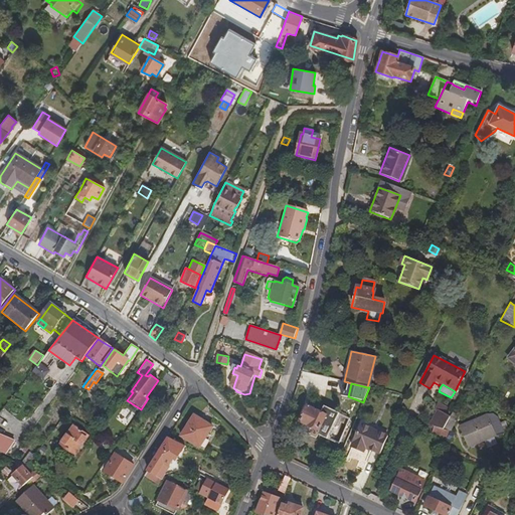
[(442,430),(449,416),(445,414),(448,408),(437,402),(433,409),(437,411),(430,425),(435,426),(442,430)]
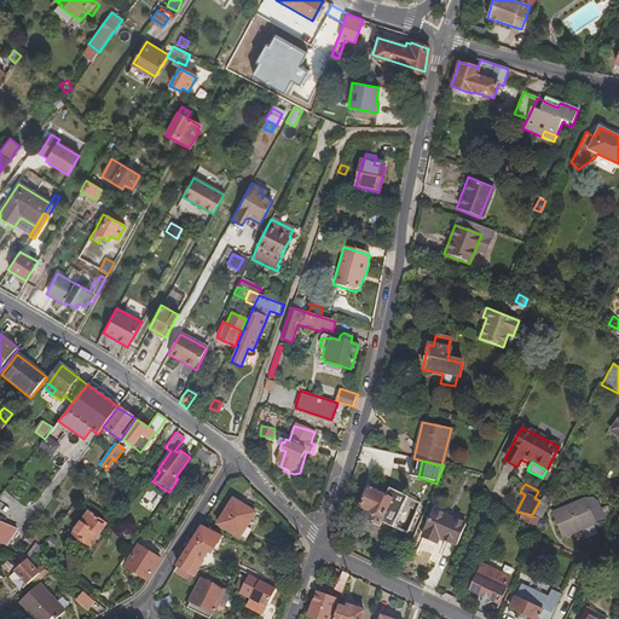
[(385,495),(369,487),(359,505),(382,516),(381,520),(405,532),(417,508),(405,502),(408,497),(388,487),(385,495)]
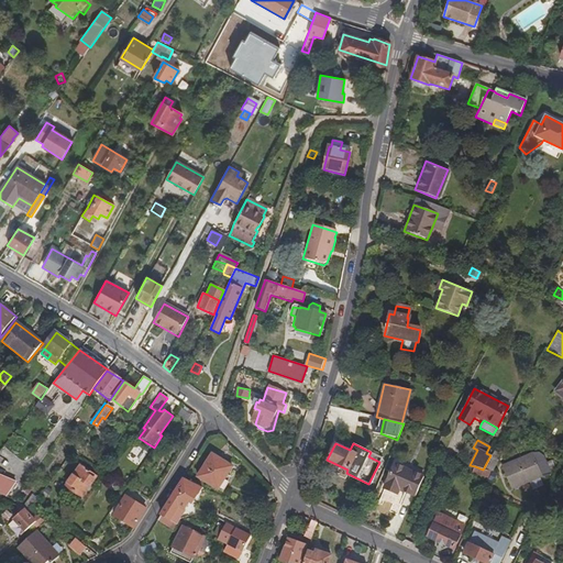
[(551,474),(543,456),(539,453),(534,453),(531,453),(503,466),(511,488),(542,475),(551,474)]
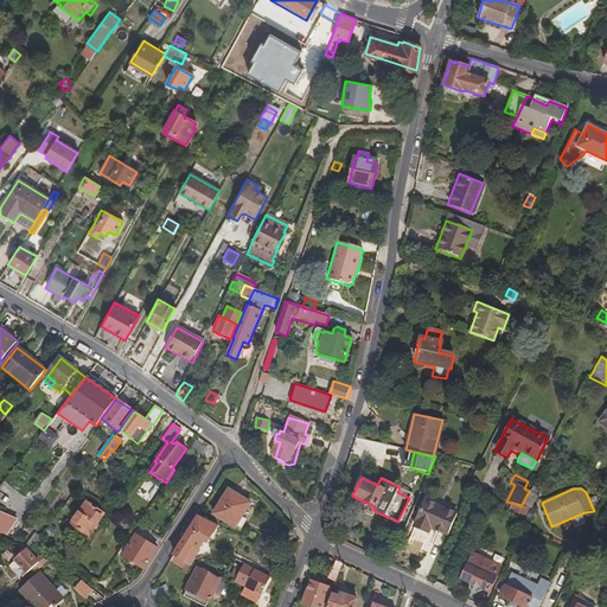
[(235,528),(250,503),(229,490),(213,515),(235,528)]
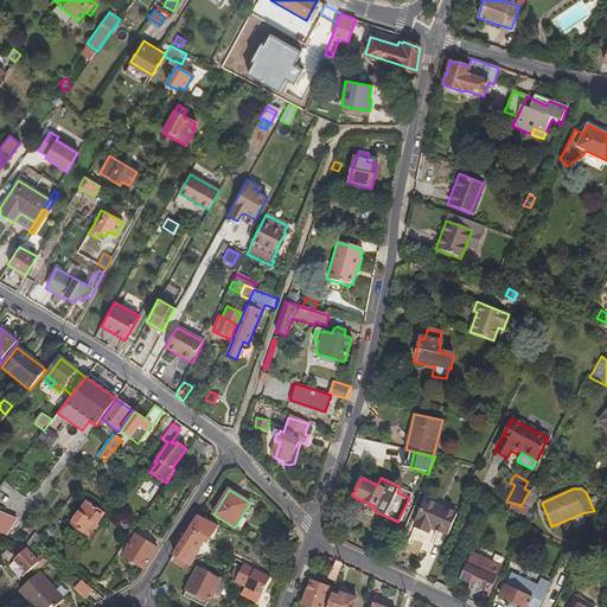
[(531,509),(538,496),(536,493),(530,490),(529,491),(521,506),(529,509),(531,510),(531,509)]
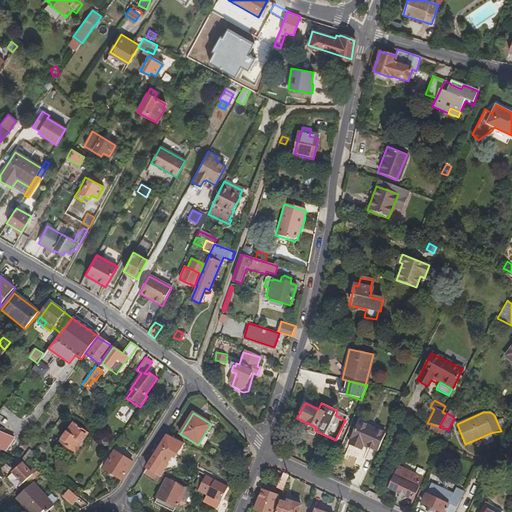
[(74,452),(87,434),(73,423),(60,441),(74,452)]
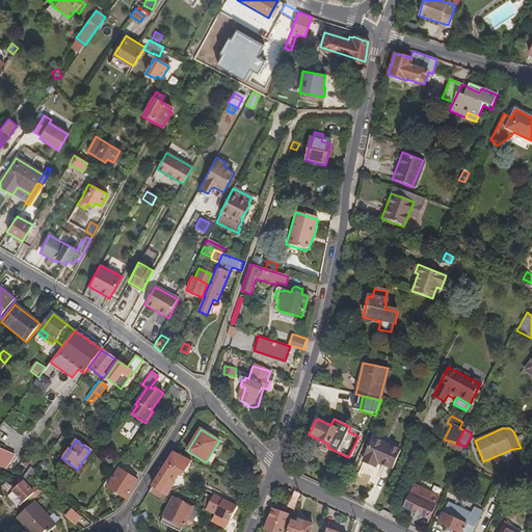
[(391,471),(399,453),(372,441),(360,469),(372,475),(376,464),(391,471)]
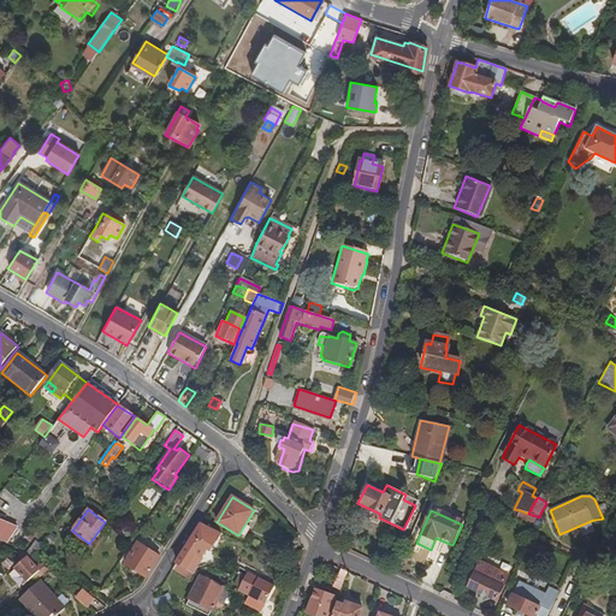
[(533,522),(537,516),(528,514),(520,510),(516,517),(533,522)]
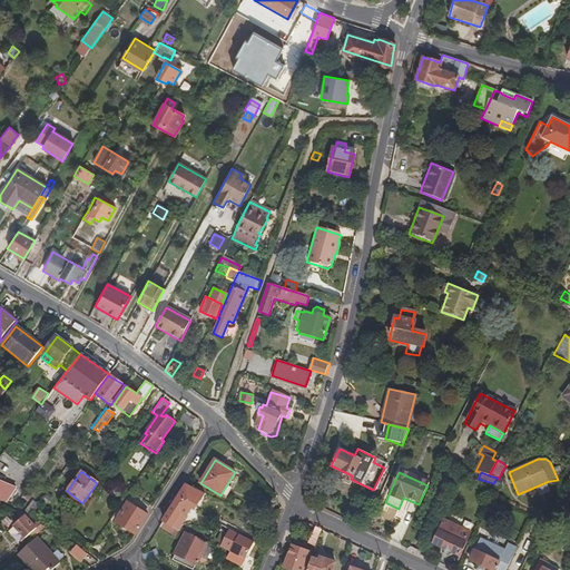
[(499,487),(502,480),(499,478),(499,479),(497,478),(493,483),(489,494),(494,497),(499,487)]
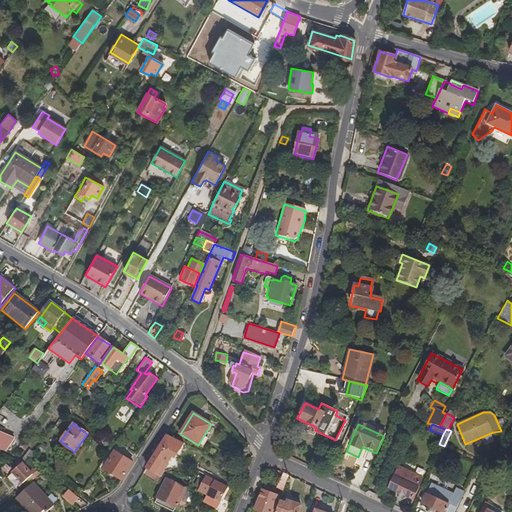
[(0,448),(6,451),(16,438),(0,430),(0,448)]
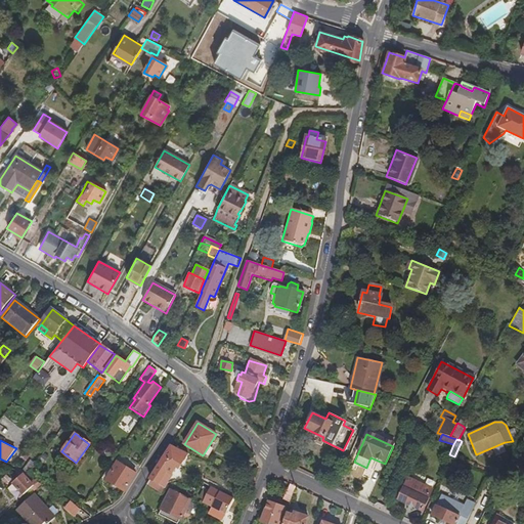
[(178,468),(187,453),(171,444),(150,478),(158,483),(167,470),(172,473),(176,466),(178,468)]
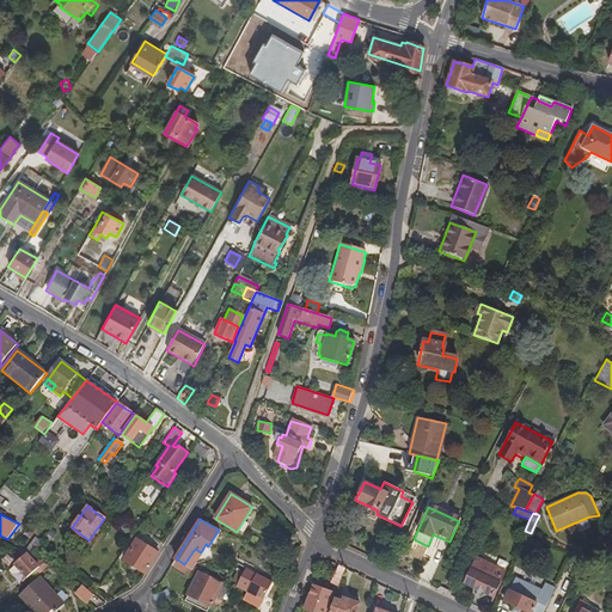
[(34,554),(42,542),(37,538),(28,551),(34,554)]
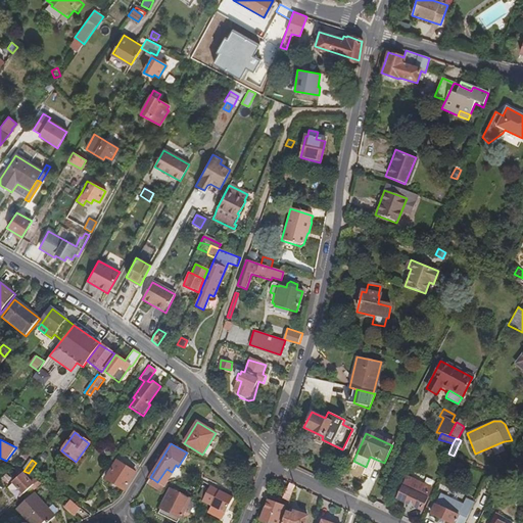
[(124,490),(135,474),(115,462),(104,479),(124,490)]
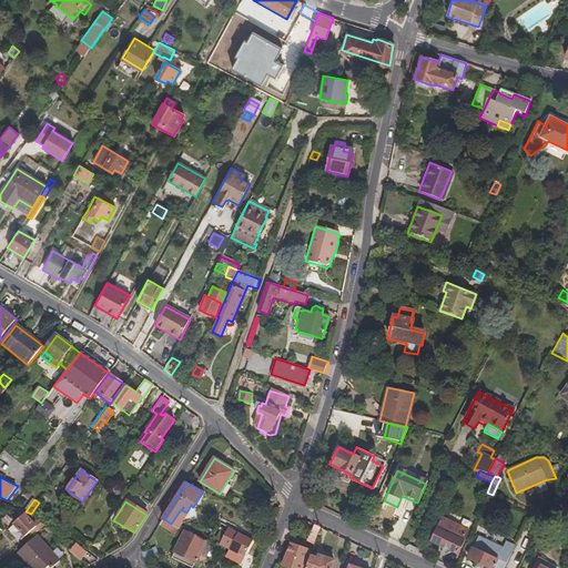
[(32,530),(39,524),(31,518),(29,520),(27,518),(28,517),(23,515),(12,525),(24,537),(32,530)]
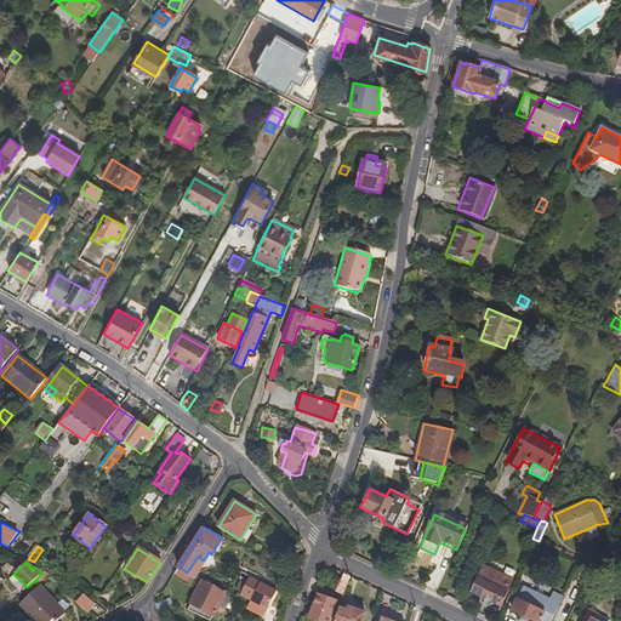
[(12,569),(6,564),(0,570),(7,576),(12,569)]
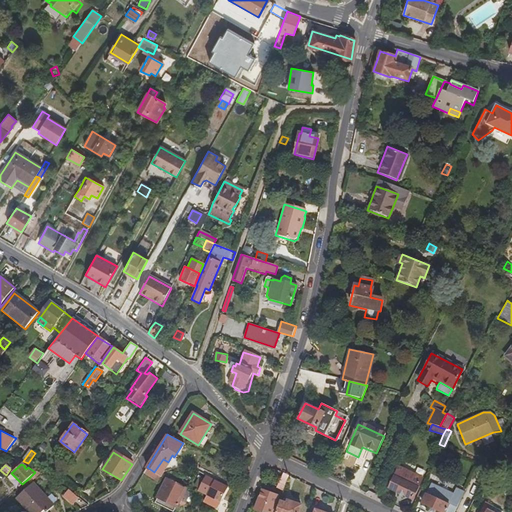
[(156,485),(161,477),(154,472),(147,467),(142,475),(156,485)]
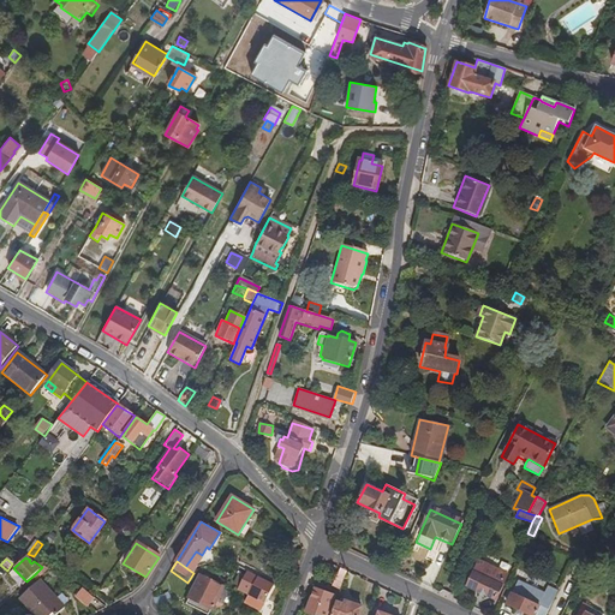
[(496,601),(507,577),(478,562),(467,586),(496,601)]
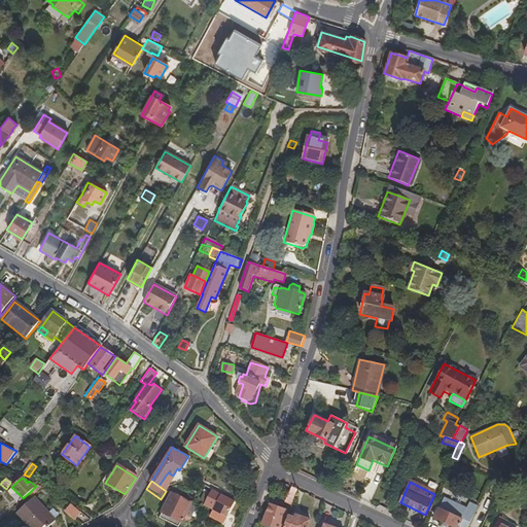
[(32,494),(40,488),(36,486),(30,492),(32,494)]
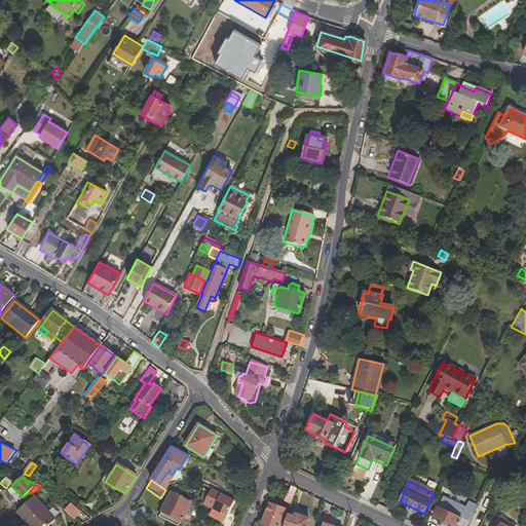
[(291,504),(296,488),(291,485),(284,500),(291,504)]
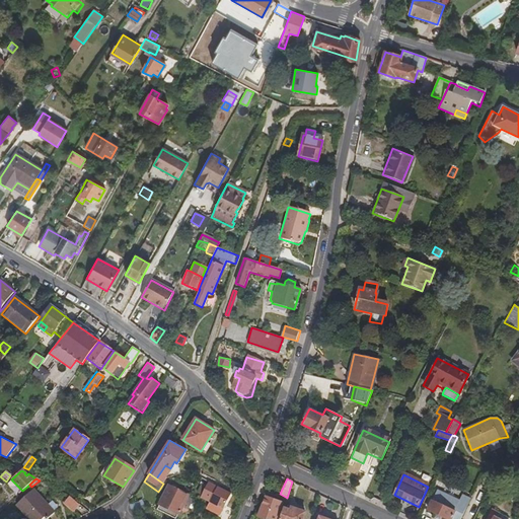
[(223,509),(231,493),(209,480),(201,497),(223,509)]
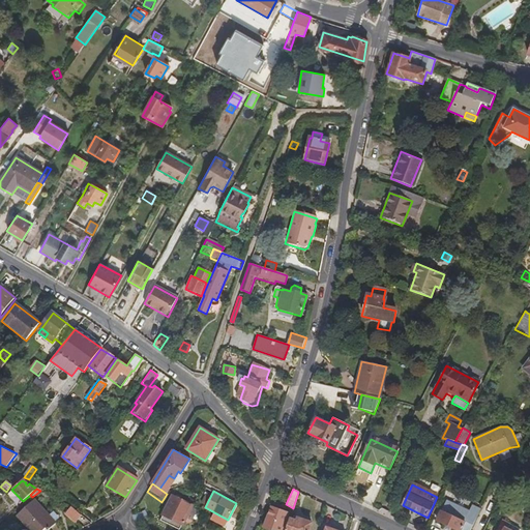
[(180,529),(193,505),(172,495),(162,514),(163,516),(160,520),(180,529)]
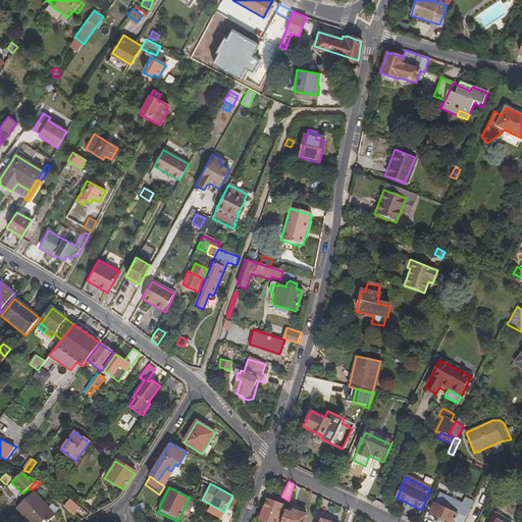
[(448,521),(463,521),(473,501),(465,498),(463,502),(439,490),(429,513),(438,517),(437,520),(440,521),(444,521),(445,520),(448,521)]
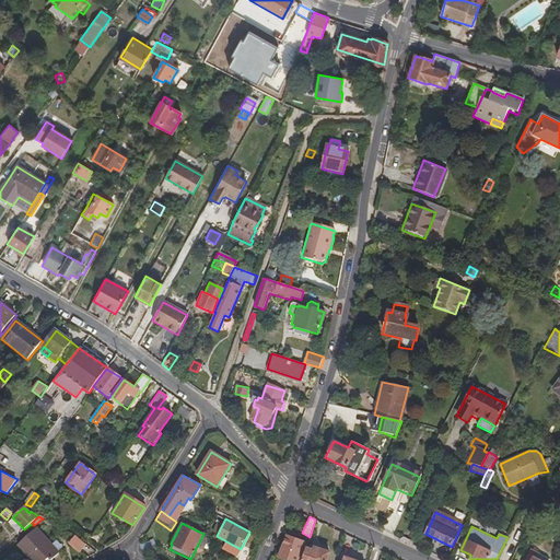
[(51,559),(58,555),(34,528),(15,546),(28,559),(51,559)]
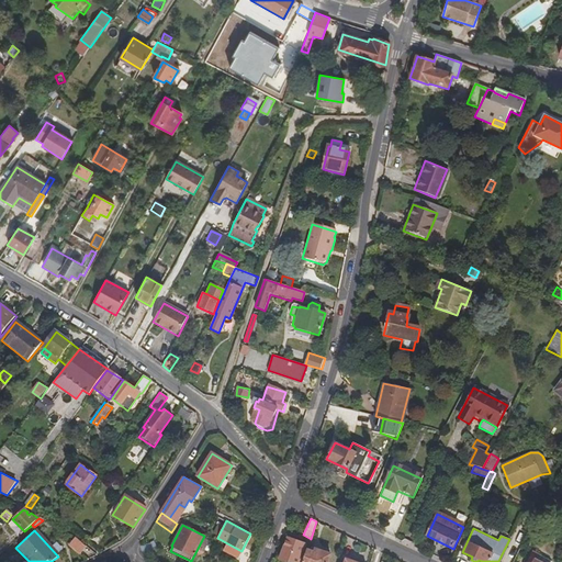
[(99,547),(104,534),(97,530),(91,542),(99,547)]
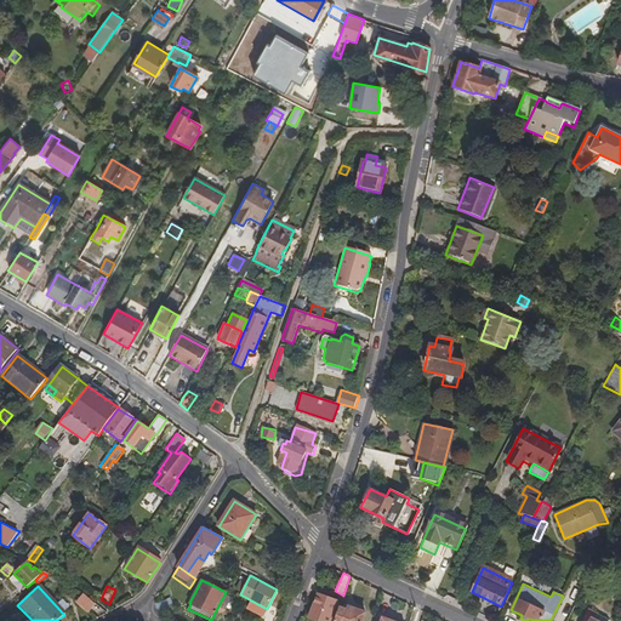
[(314,620),(330,620),(337,600),(318,594),(309,619),(314,620)]
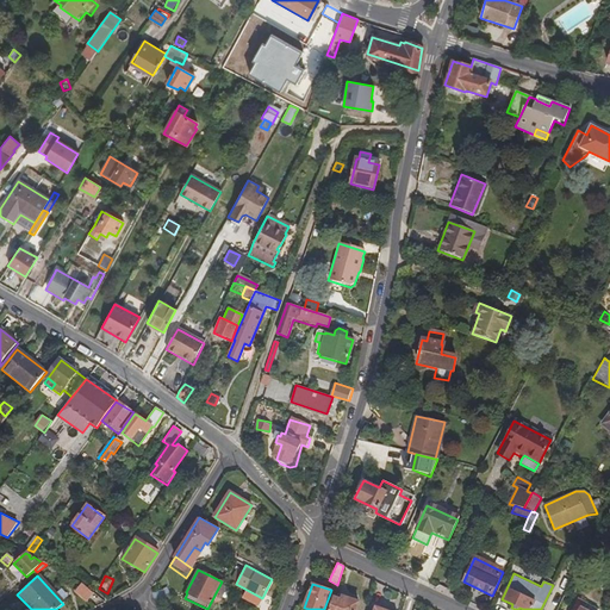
[(86,604),(93,596),(80,585),(74,593),(86,604)]
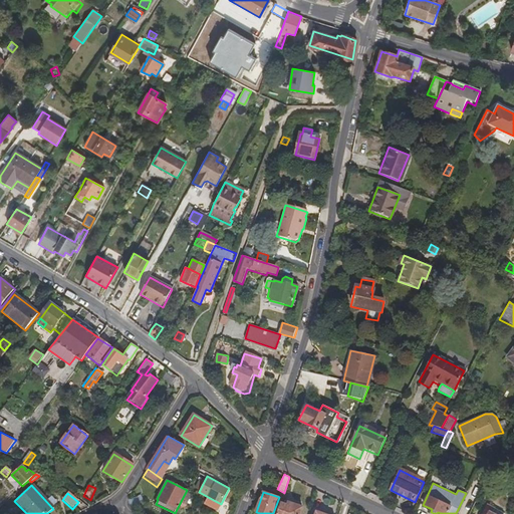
[(144,502),(141,494),(129,500),(131,508),(144,502)]
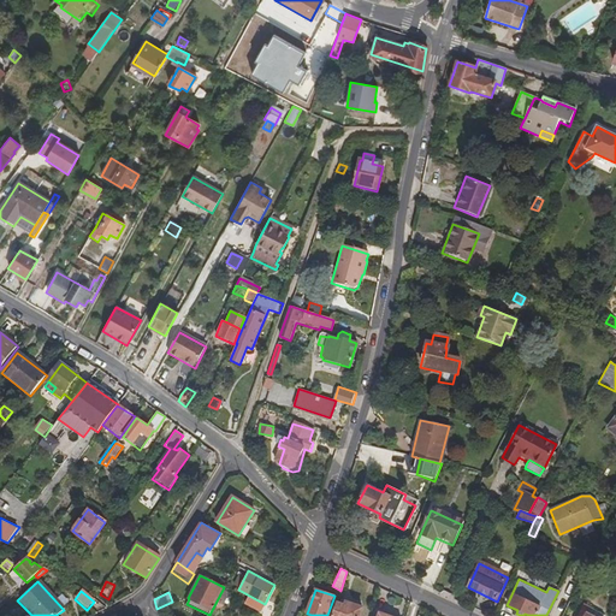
[(359,615),(362,608),(347,603),(345,608),(336,604),(331,615),(359,615)]
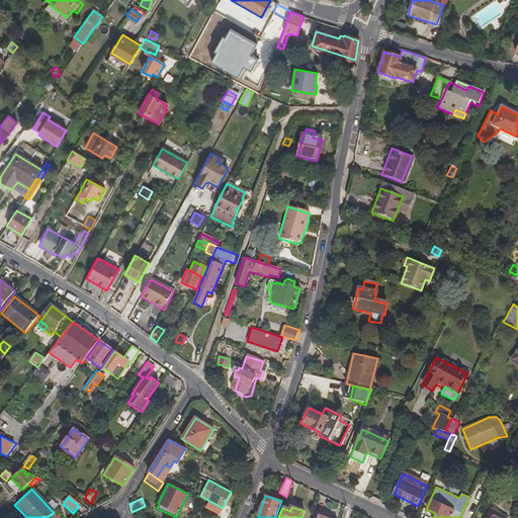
[(499,517),(495,515),(497,512),(491,508),(485,517),(499,517)]
